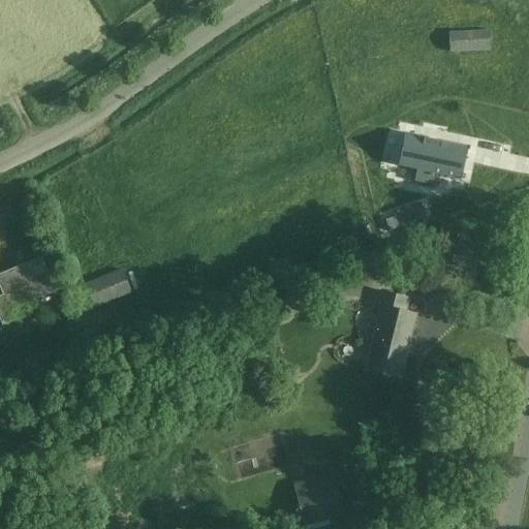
[(449,33),(450,53),(489,51),(488,31),(449,33)]
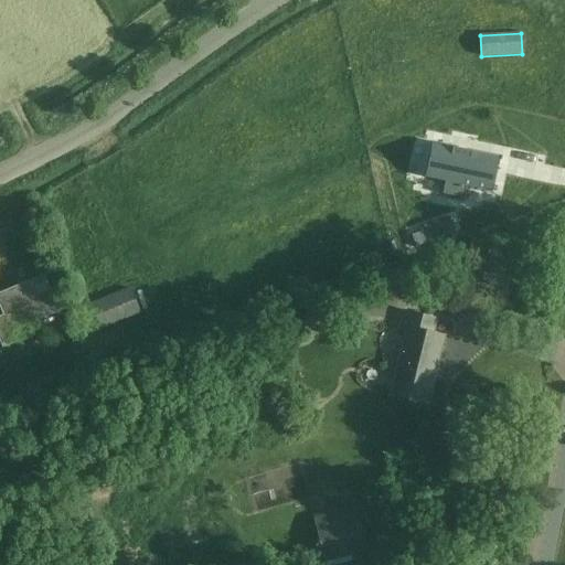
[(434,144),(426,178),(445,182),(443,194),(465,199),(467,187),(491,192),(499,157),(472,151),(472,150),(470,149),(469,155),(454,151),(455,147),(452,146),(452,147),(440,144),(440,145),(434,144)]
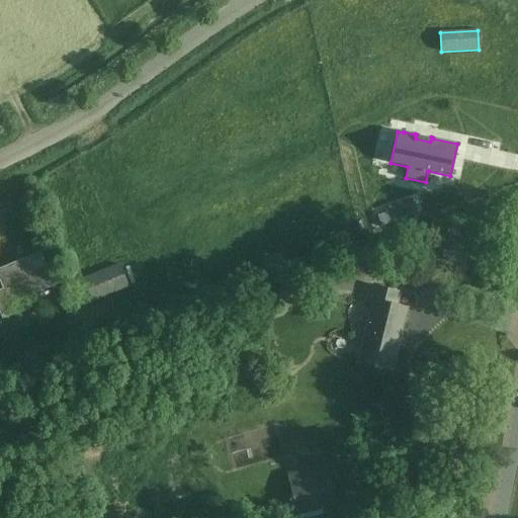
[(412,199),(389,207),(394,223),(417,214),(412,199)]
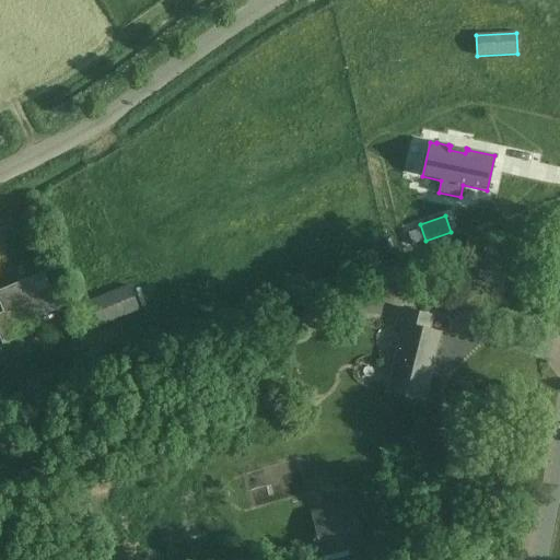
[(418,231),(408,234),(412,245),(422,242),(418,231)]
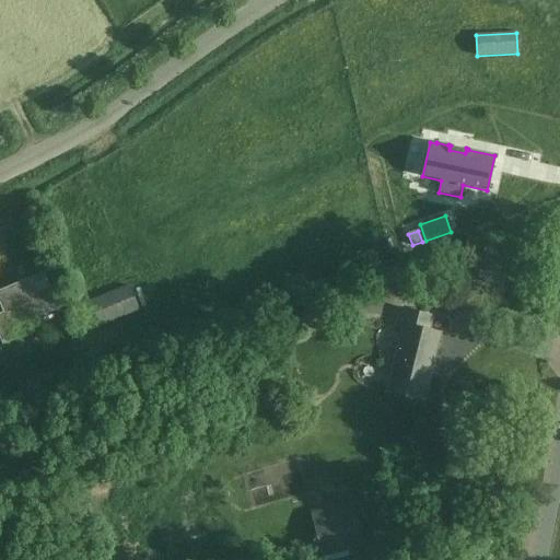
[(34,318),(57,308),(43,275),(0,291),(0,303),(3,313),(0,314),(0,336),(3,343),(15,339),(10,327),(26,321),(30,327),(36,325),(34,318)]
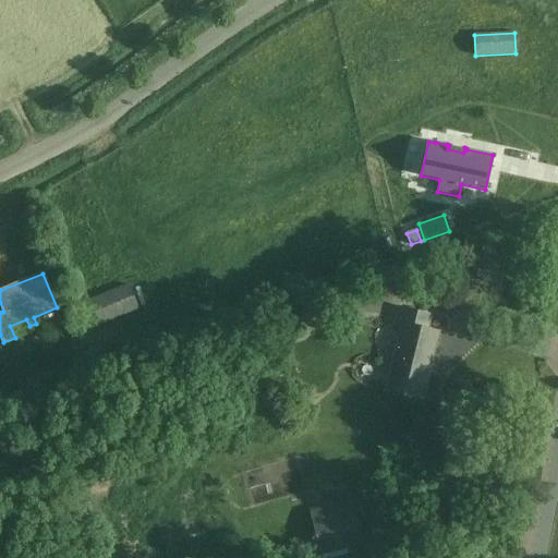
[(135,304),(128,284),(89,300),(98,319),(135,304)]
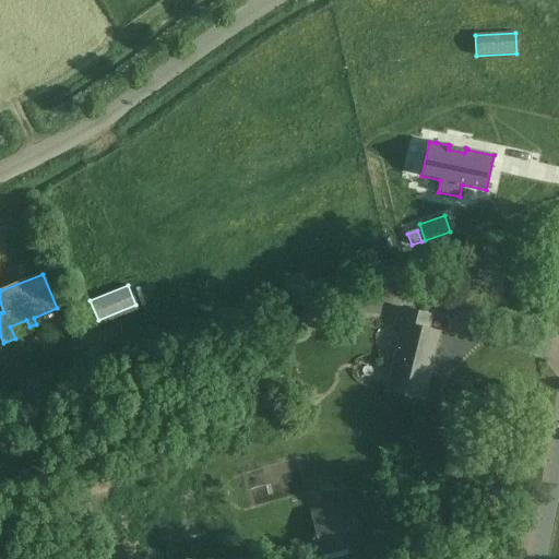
[(424,401),(440,333),(429,330),(432,317),(399,308),(395,324),(402,326),(385,392),(424,401)]
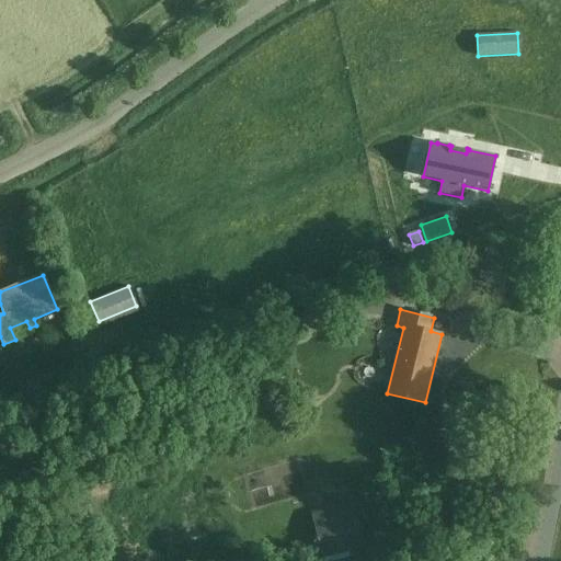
[(365,384),(378,382),(378,368),(364,368),(365,384)]
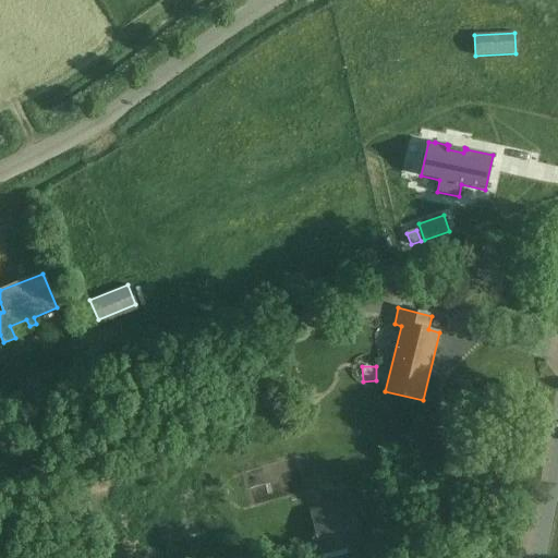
[(362,542),(353,508),(311,519),(319,553),(362,542)]
